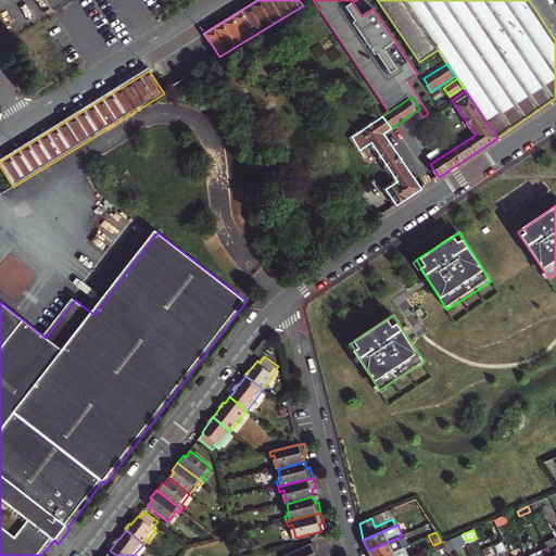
[(370,555),(384,555),(393,552),(391,547),(402,543),(399,538),(368,551),(370,555)]
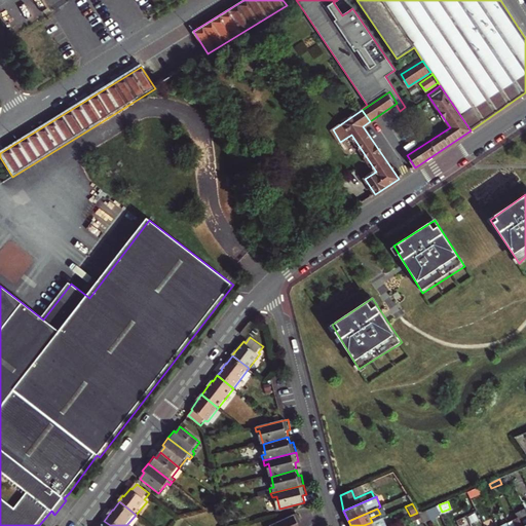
[(300,525),(303,523),(298,513),(269,525),(300,525)]
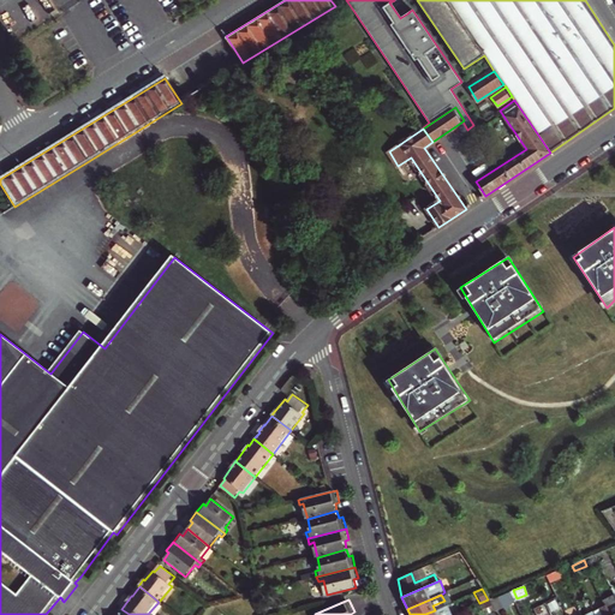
[(433,605),(435,610),(447,605),(445,601),(433,605)]
